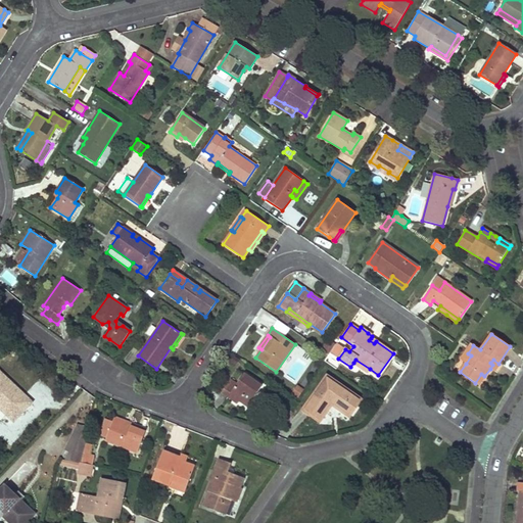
[(473,345),(471,343),(461,360),(466,364),(471,355),(468,353),(473,345)]
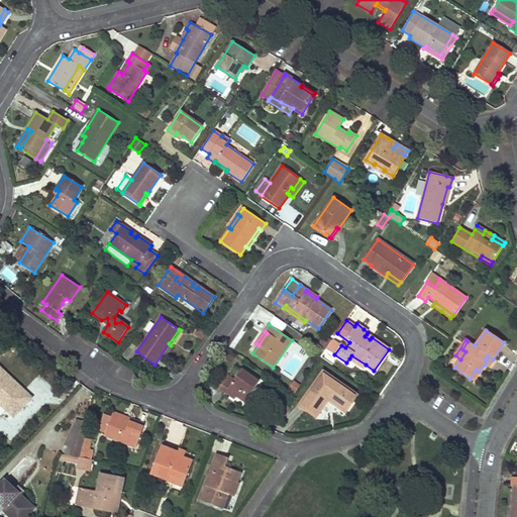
[(236,356),(231,352),(227,357),(232,360),(236,356)]
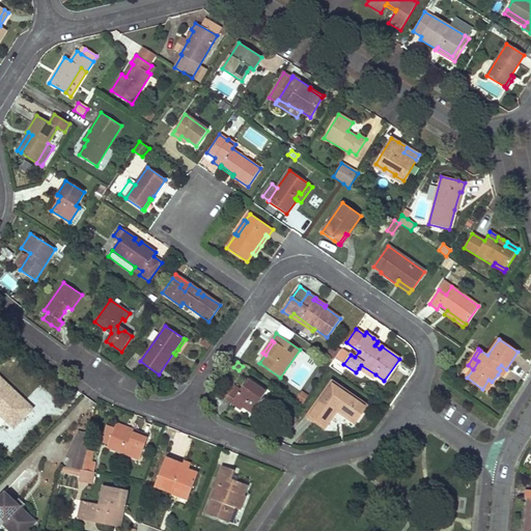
[(373,379),(375,374),(361,365),(359,368),(373,379)]
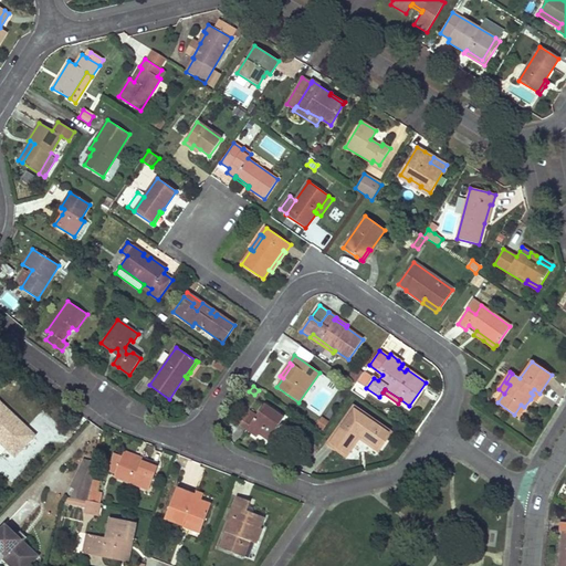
[(534,389),(531,392),(533,395),(531,399),(535,401),(536,399),(541,394),(540,394),(534,389)]
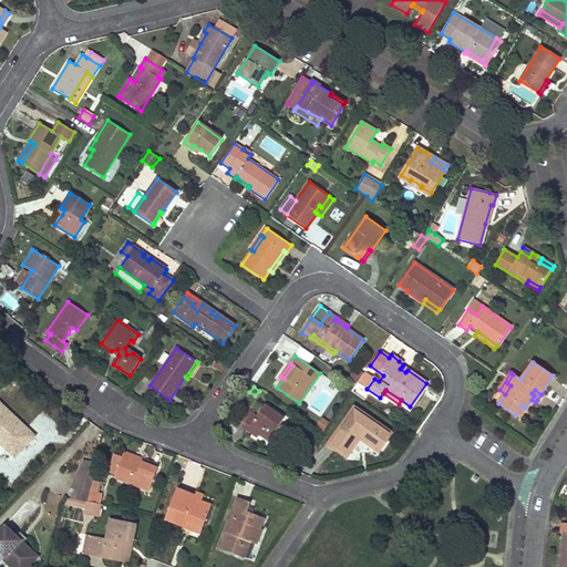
[(38,439),(0,402),(0,445),(16,461),(38,439)]
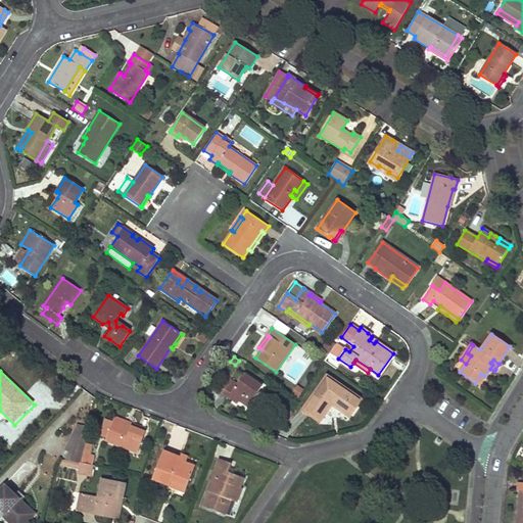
[(230,394),(239,400),(243,403),(248,407),(262,386),(243,374),(236,384),(230,380),(222,392),(228,397),(230,394)]
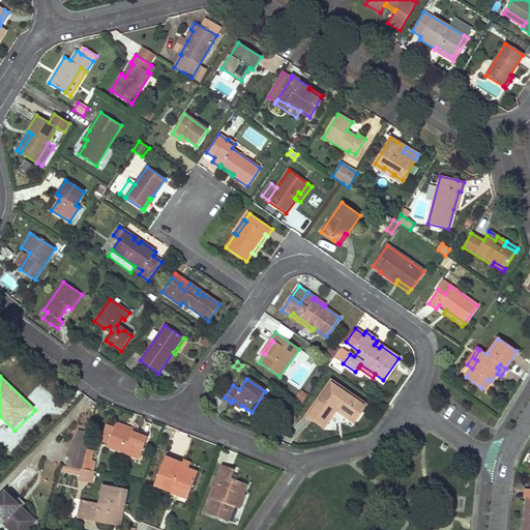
[(491,381),(488,379),(481,388),(484,390),(491,381)]
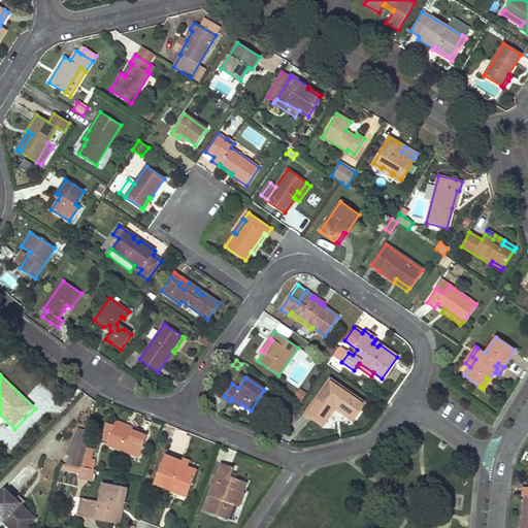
[(305,414),(323,426),(330,416),(335,408),(353,421),(365,403),(330,378),(305,414)]
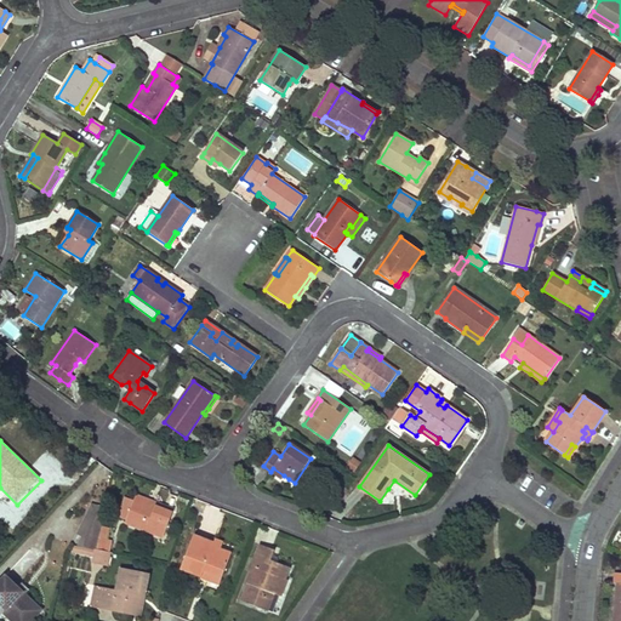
[(347,468),(355,473),(362,462),(352,459),(347,468)]
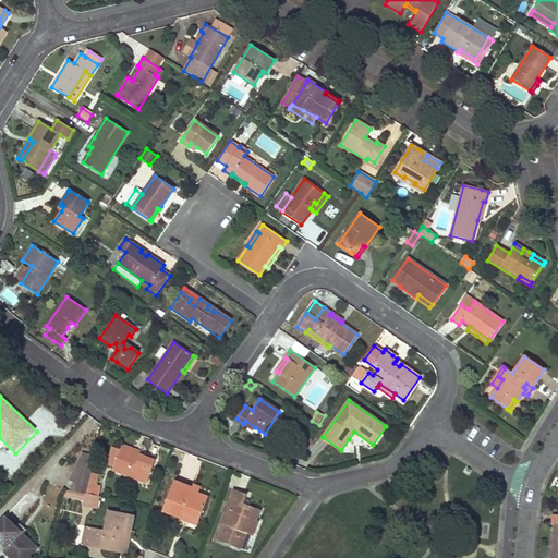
[(253,431),(255,427),(245,421),(243,424),(253,431)]
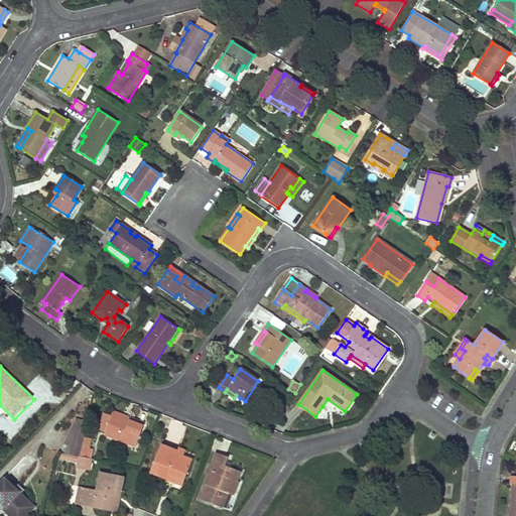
[(288,409),(285,407),(275,420),(278,423),(288,409)]
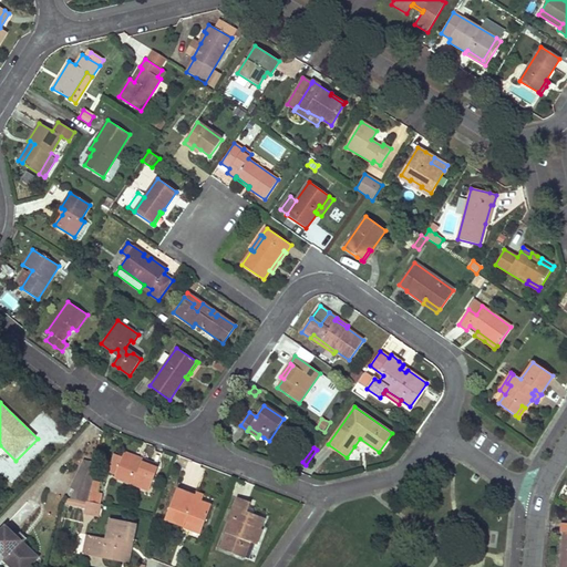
[(148,465),(150,462),(124,452),(123,455),(148,465)]
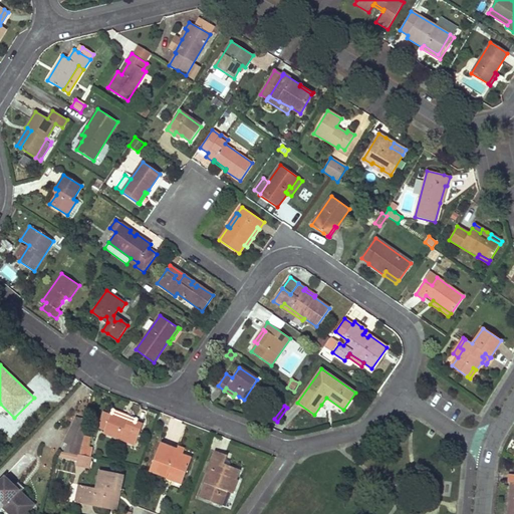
[(135,422),(111,413),(103,433),(135,445),(144,422),(136,419),(135,422)]
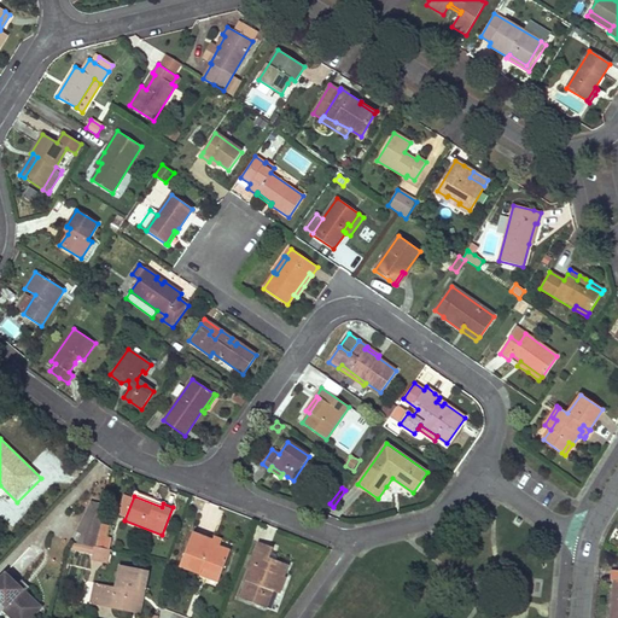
[(105,506),(91,502),(76,531),(81,534),(77,543),(93,547),(95,547),(98,537),(99,535),(101,524),(105,506)]
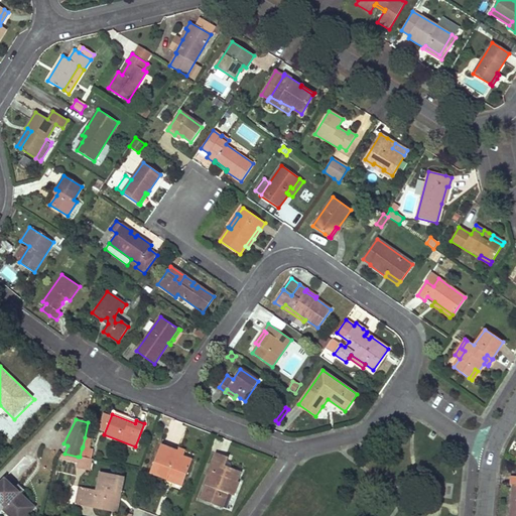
[(92,439),(85,437),(83,446),(90,447),(92,439)]
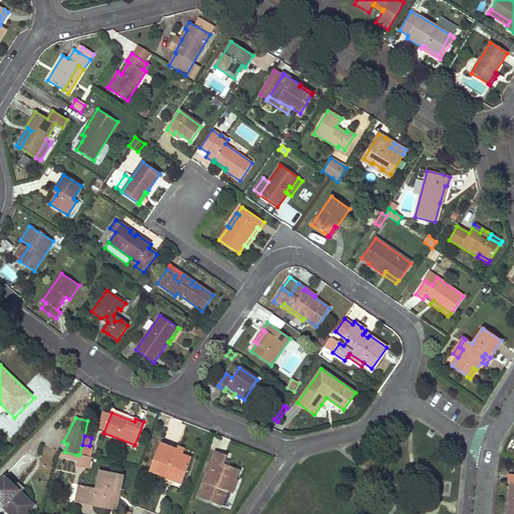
[(168,476),(183,482),(192,458),(183,454),(177,452),(178,449),(177,449),(161,443),(149,472),(167,478),(168,476)]
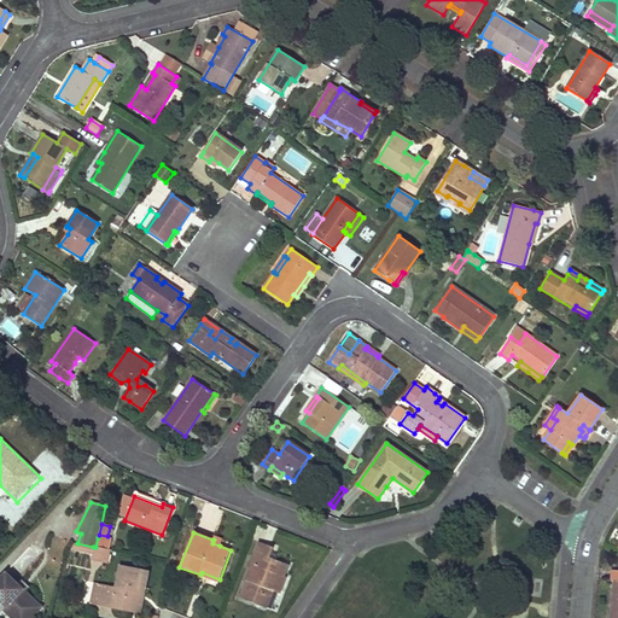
[(95,547),(109,549),(111,540),(98,537),(95,547)]
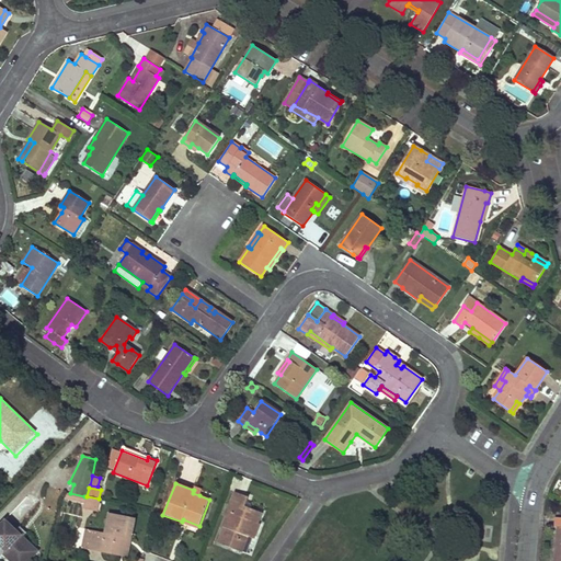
[(248,497),(236,492),(222,527),(224,527),(217,544),(241,552),(247,536),(253,539),(260,524),(258,523),(261,513),(251,508),(249,512),(243,510),(245,502),(248,497)]
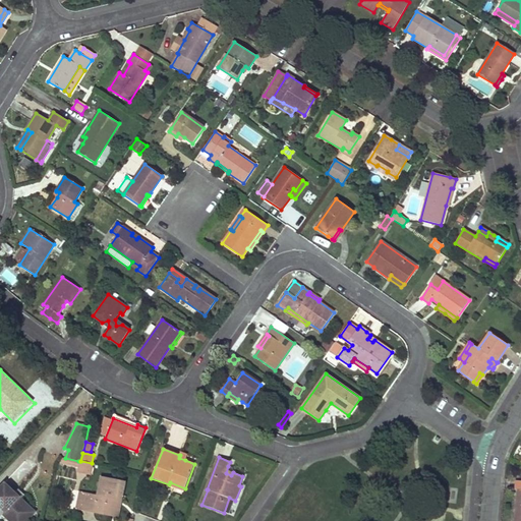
[(92,463),(80,461),(80,462),(79,467),(78,471),(90,473),(92,463)]
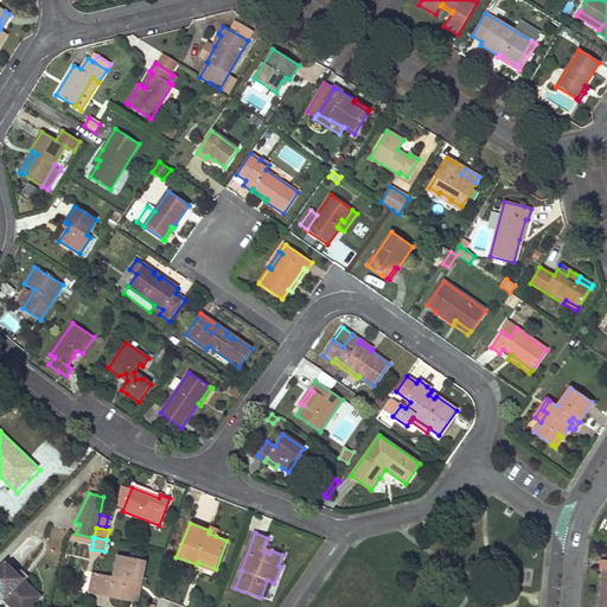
[(135,581),(140,582),(145,562),(117,557),(114,579),(101,576),(97,594),(131,600),(135,581)]
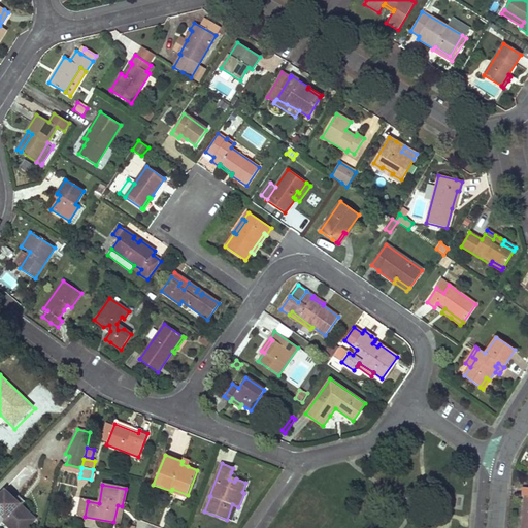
[(15,499),(4,489),(0,493),(0,515),(5,520),(13,527),(20,527),(32,516),(21,504),(15,499)]
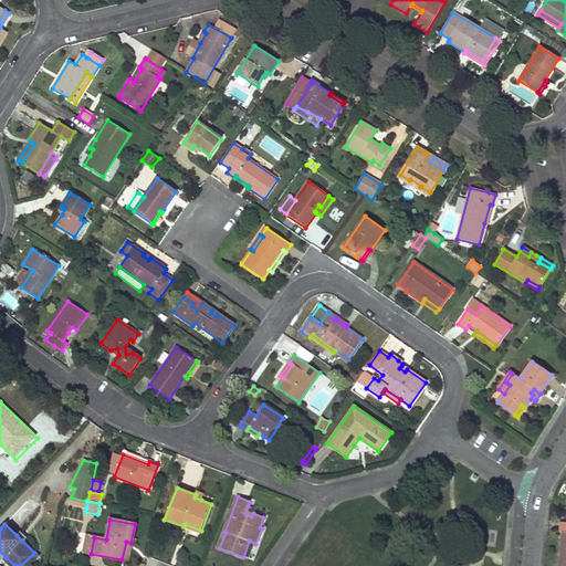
[(200,533),(201,531),(185,524),(184,526),(200,533)]
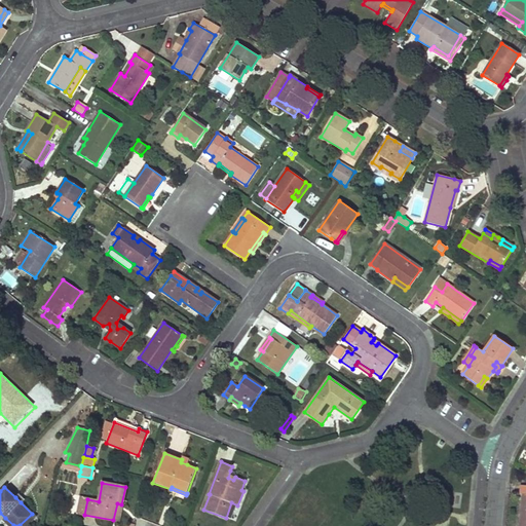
[(87,499),(80,498),(77,513),(84,515),(87,499)]
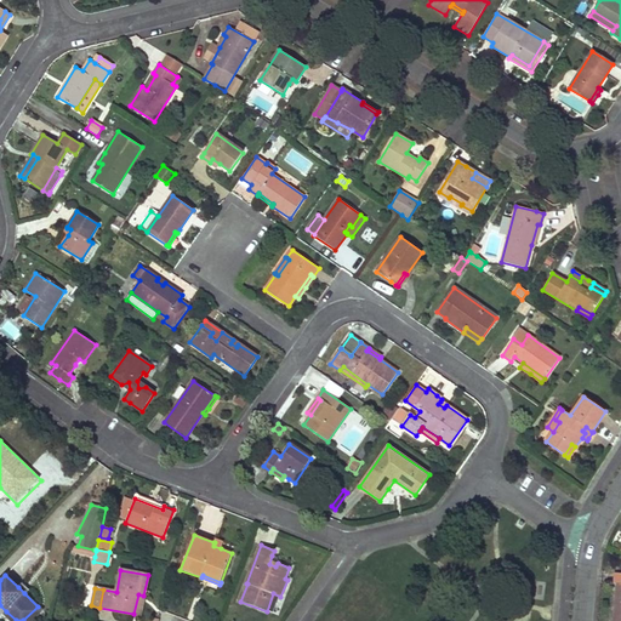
[(3,614),(10,620),(32,620),(43,610),(38,607),(23,620),(16,620),(6,611),(3,614)]
